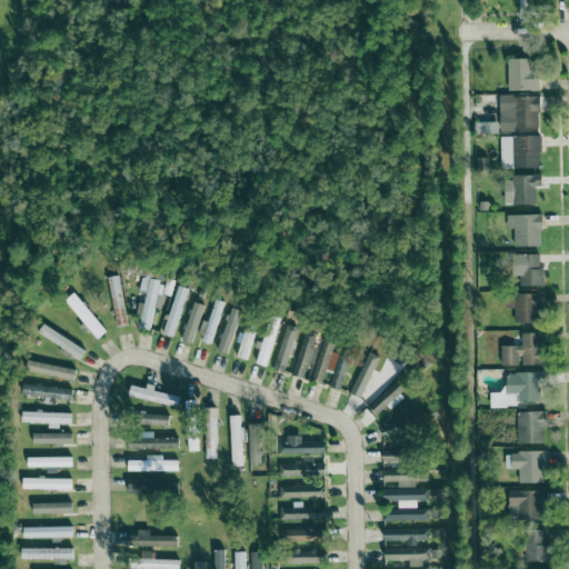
[(541,90),(540,78),(532,78),(531,59),(509,59),(509,91),(541,90)]
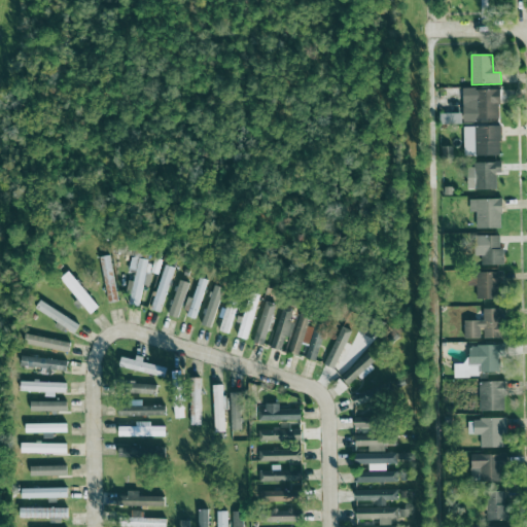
[(499,88),(463,89),(464,120),(500,119),(499,88)]
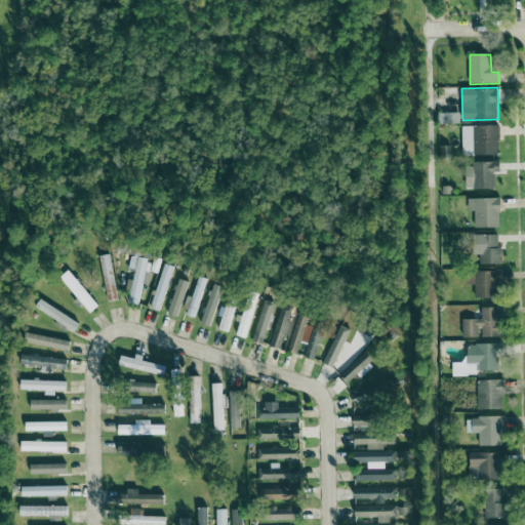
[(439,124),(460,123),(460,113),(439,113),(439,124)]
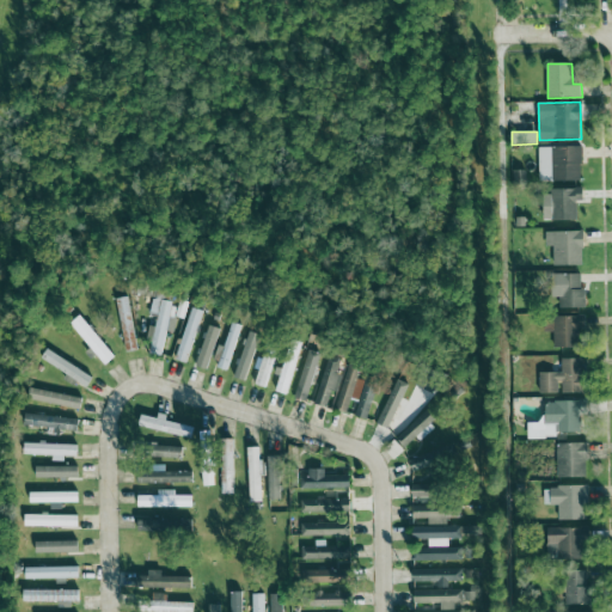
[(540,182),(582,179),(581,146),(539,147),(540,182)]
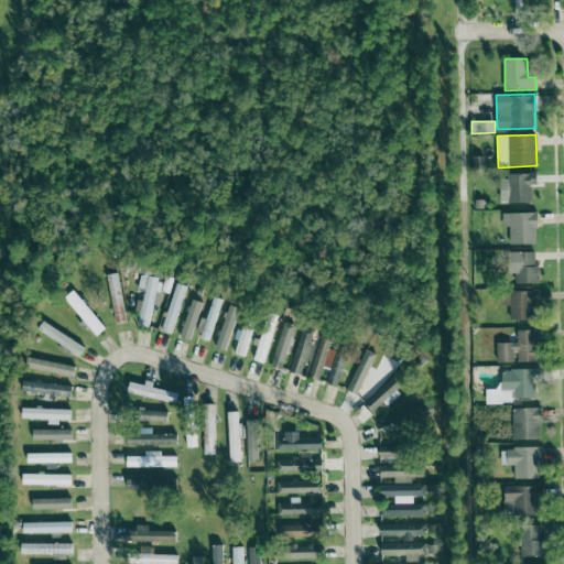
[(501,175),(502,203),(532,202),(531,184),(538,184),(538,174),(501,175)]
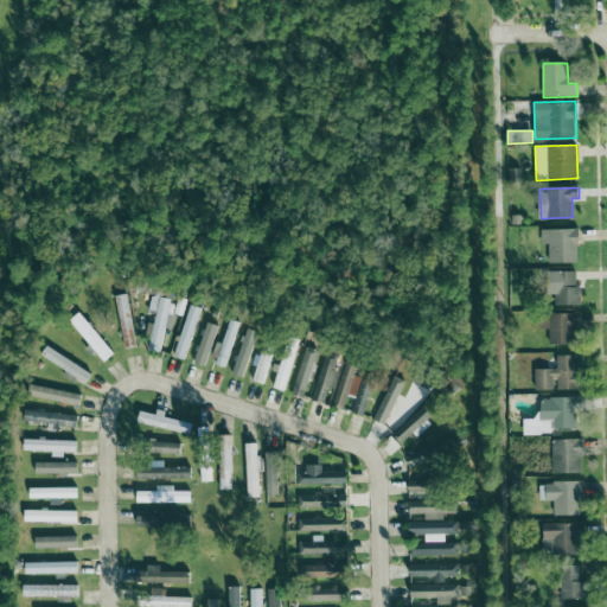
[(541,229),(541,244),(549,244),(549,263),(579,263),(579,229),(541,229)]
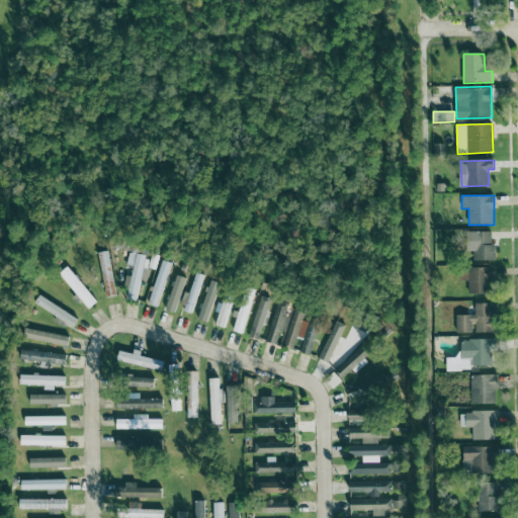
[(475,261),(496,260),(496,245),(492,245),(492,232),(466,232),(467,251),(473,251),(475,261)]
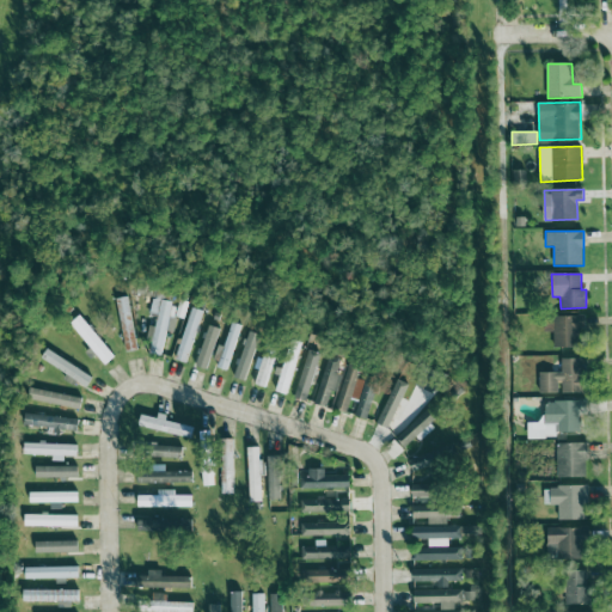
[(116,299),(127,353),(139,350),(127,295),(116,299)]
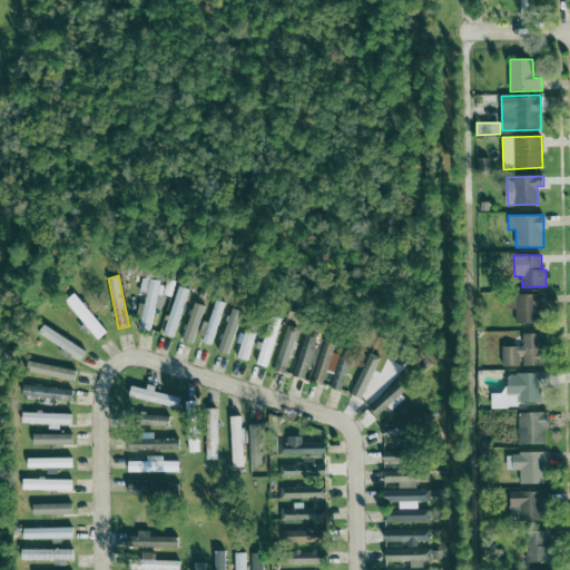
[(139,303),(136,317),(141,318),(139,330),(151,332),(159,281),(144,278),(139,303)]
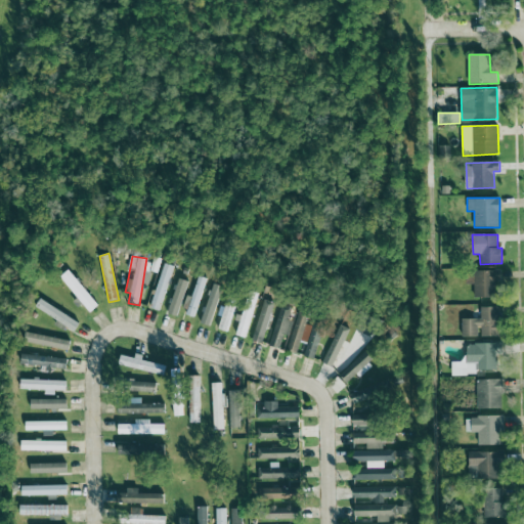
[(157,274),(161,258),(150,256),(146,271),(157,274)]
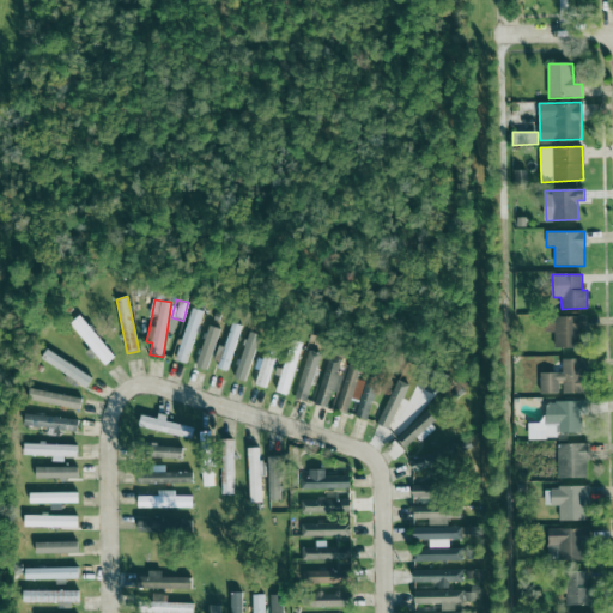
[(176,360),(187,364),(202,310),(192,308),(176,360)]
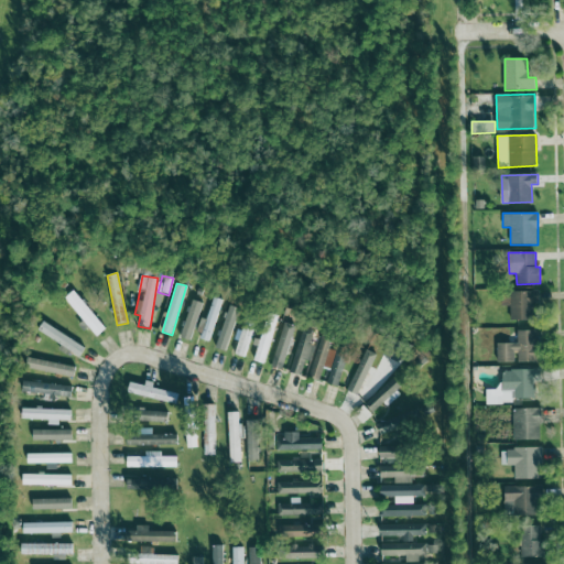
[(98,336),(107,327),(72,291),(62,300),(88,328),(89,327),(98,336)]
